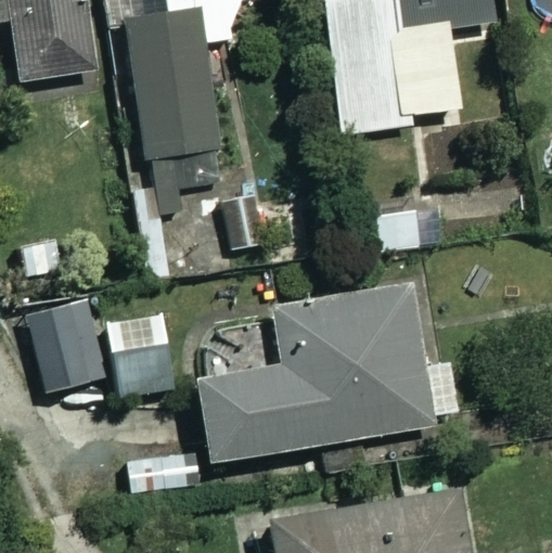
[(0,23),(11,22),(18,82),(94,73),(84,0),(0,0),(0,23)]
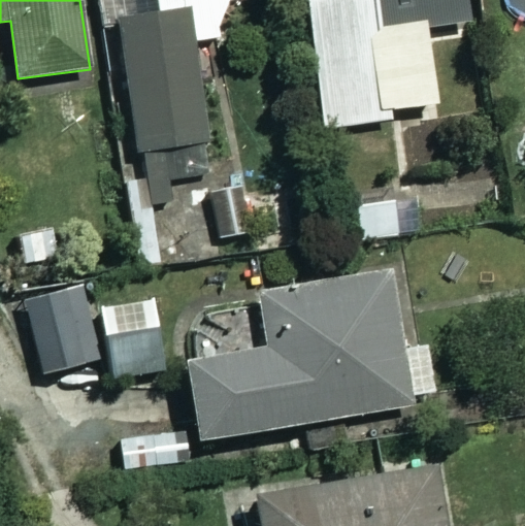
[(310,0),(324,127),(437,117),(429,25),(470,21),(467,0),(310,0)]
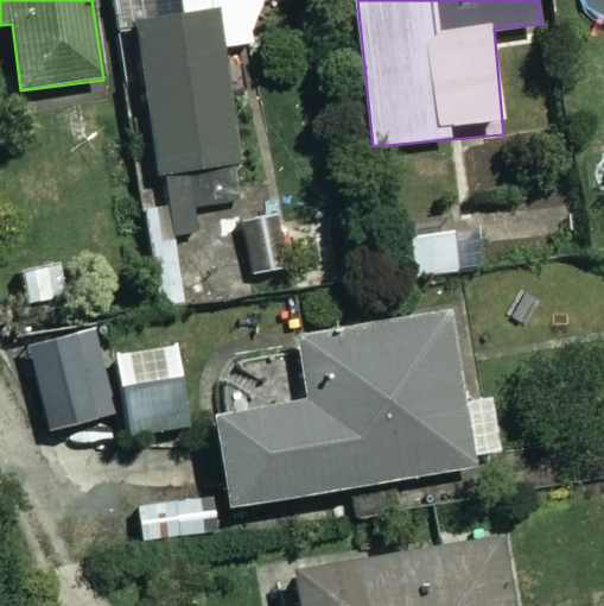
[(245,200),(222,18),(133,29),(157,212),(245,200)]
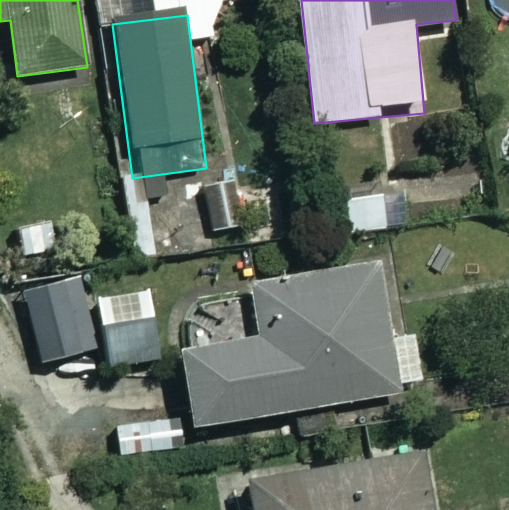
[(392,336),(379,262),(252,284),(261,336),(181,350),(195,428),(431,388),(422,331),(392,336)]
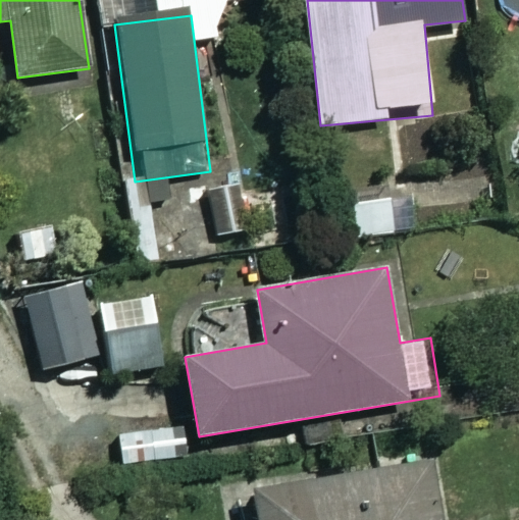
[(106,349),(94,276),(12,291),(26,362),(106,349)]
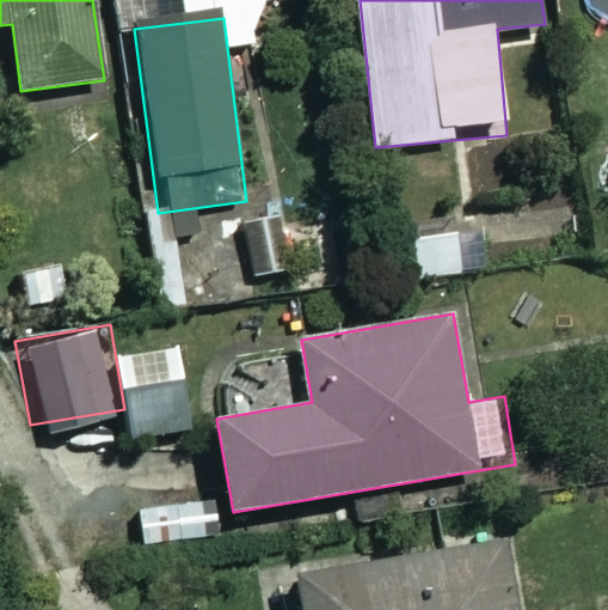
[(520,609),(509,544),(299,579),(304,609),(520,609)]
